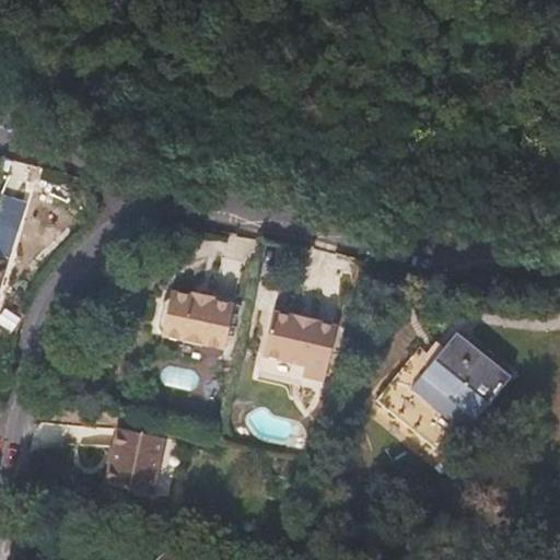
[(225,350),(235,306),(216,302),(217,299),(191,293),(190,296),(172,292),(163,336),(225,350)]
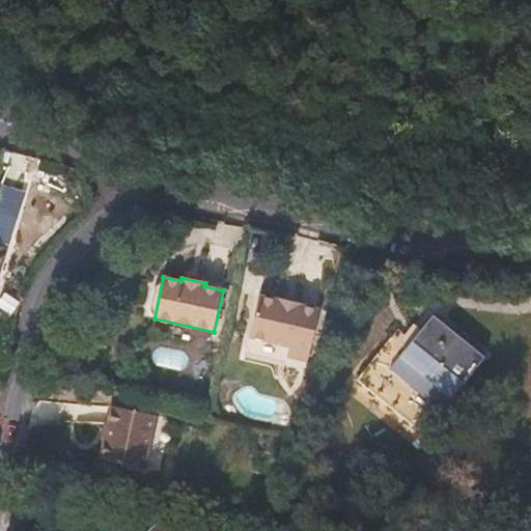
[(308,362),(320,310),(303,306),(303,304),(278,298),(278,299),(278,300),(259,297),(250,338),(290,347),(287,357),(308,362)]
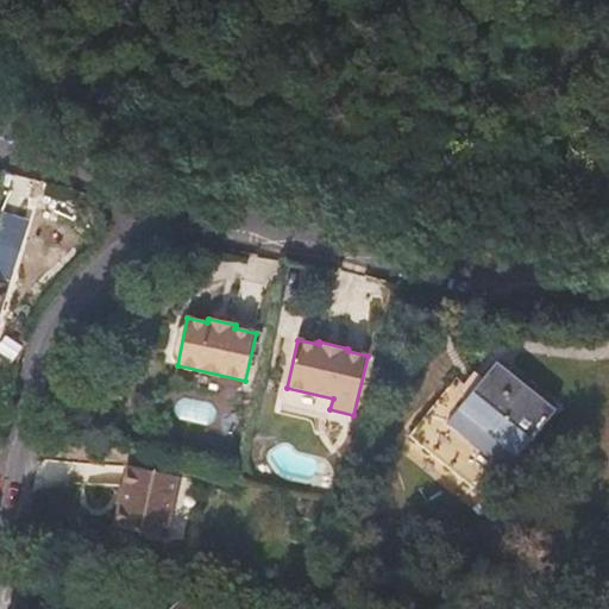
[(484,498),(518,458),(557,409),(497,362),(460,407),(444,395),(409,437),(484,498)]
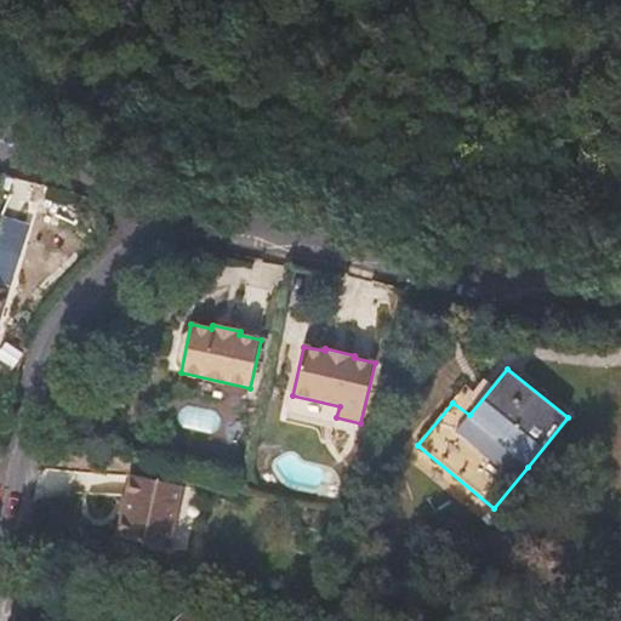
[(171,550),(184,486),(130,476),(117,537),(171,550)]
